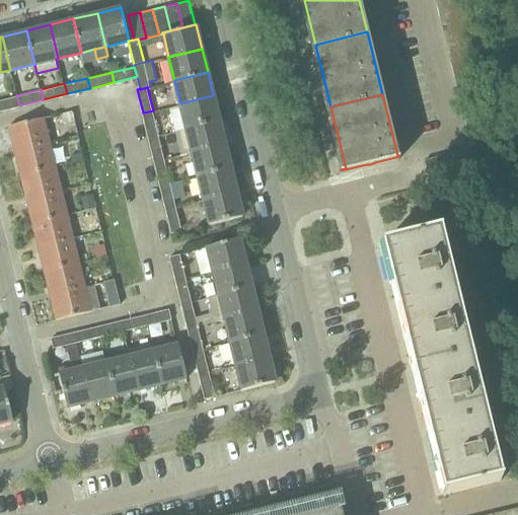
[(16,95),(0,98),(0,109),(19,105),(16,95)]
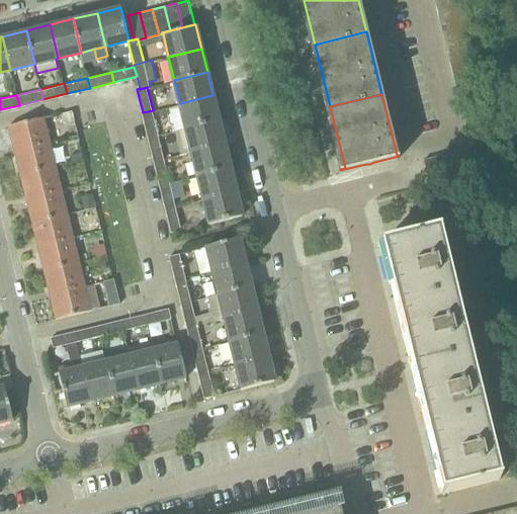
[(212,95),(180,103),(186,127),(219,119),(212,95)]
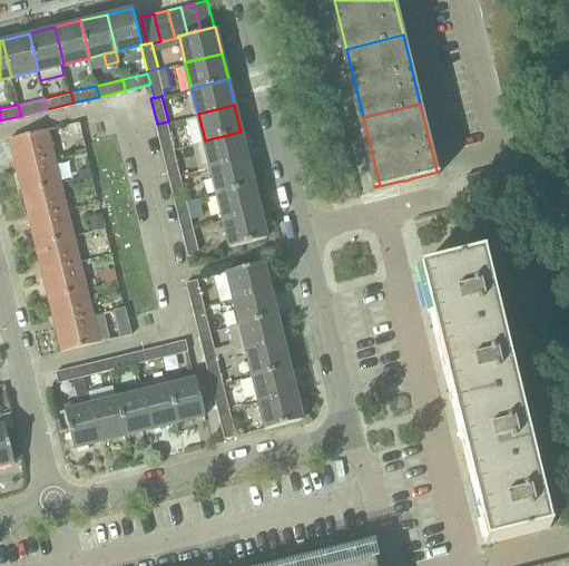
[(175,148),(168,122),(157,124),(164,150),(175,148)]
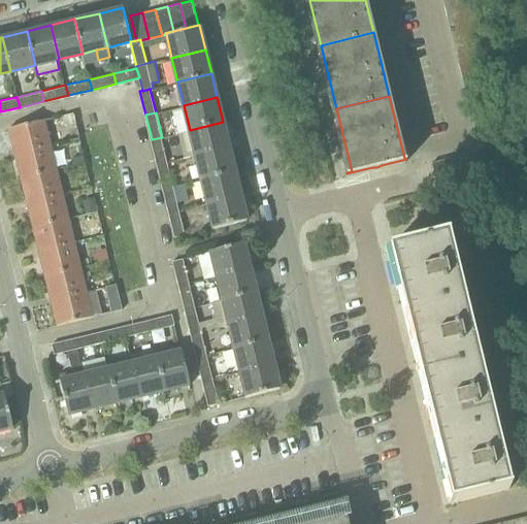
[(9,126),(15,151),(51,142),(44,118),(9,126)]
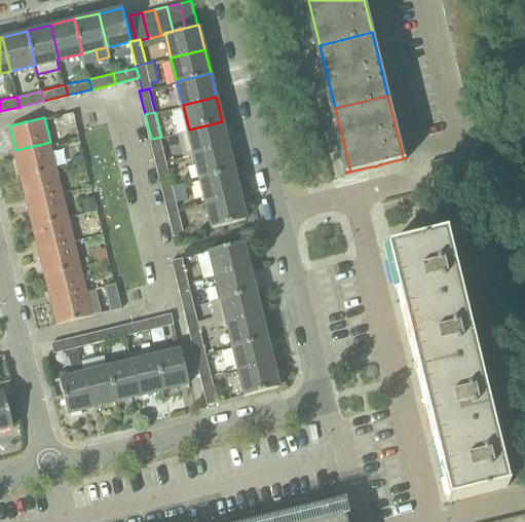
[(228,145),(222,121),(189,129),(194,153),(228,145)]
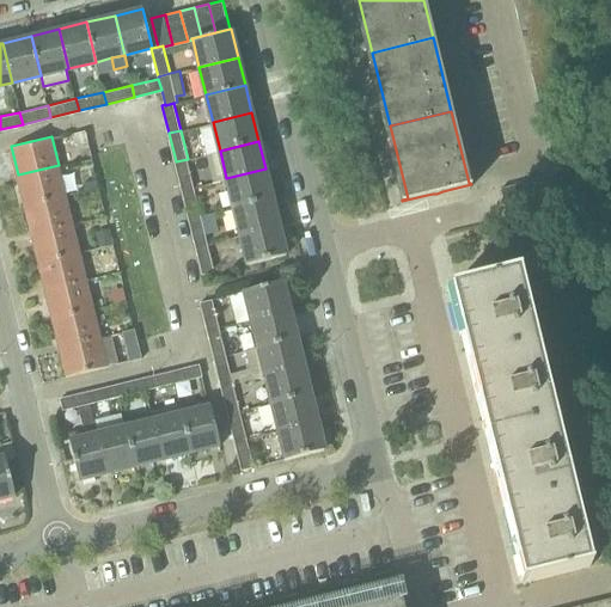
[(194,186),(188,159),(176,161),(183,189),(194,186)]
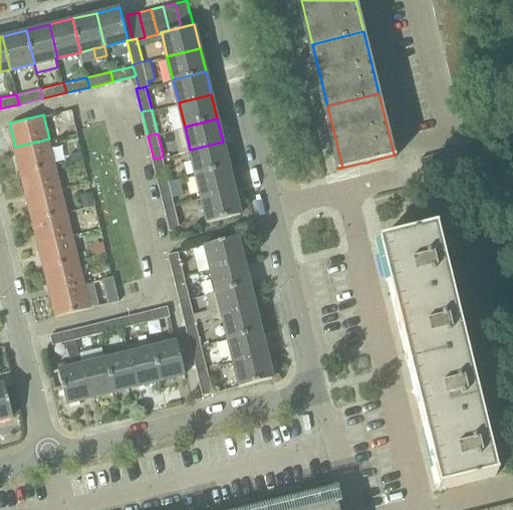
[(20,171),(55,163),(49,139),(15,147),(20,171)]
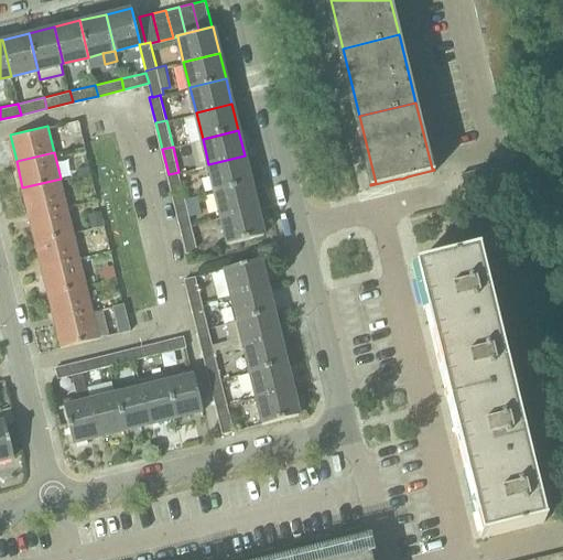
[(251,182),(245,155),(208,164),(215,191),(251,182)]
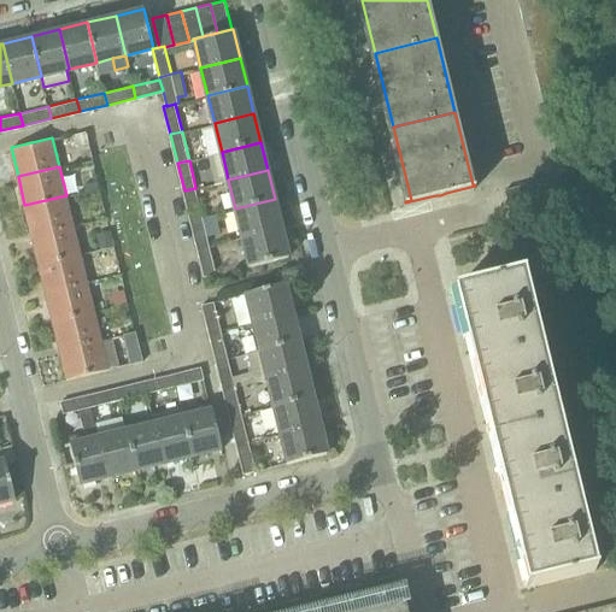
[(83,182),(86,190),(99,187),(98,180),(83,182)]
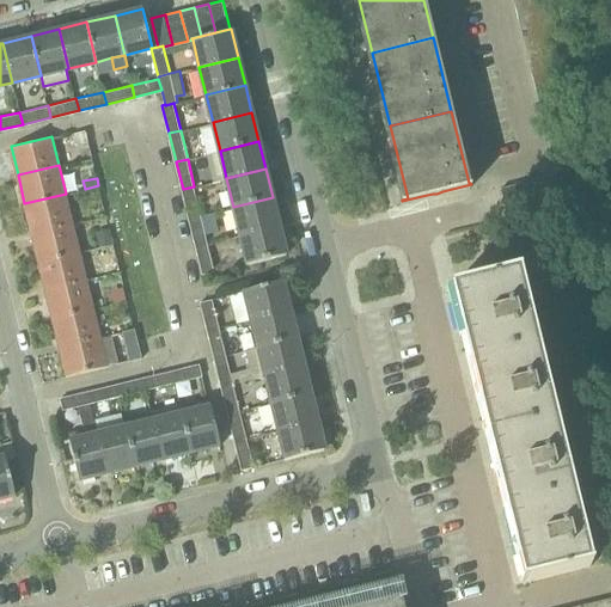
[(194,186),(183,189),(189,218),(201,214),(194,186)]
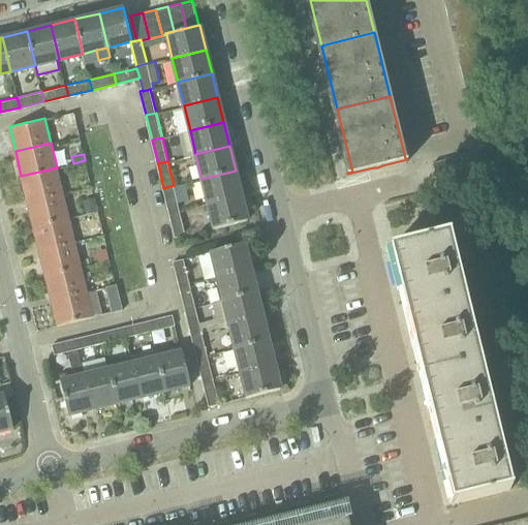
[(21,176),(27,201),(63,192),(57,167),(21,176)]
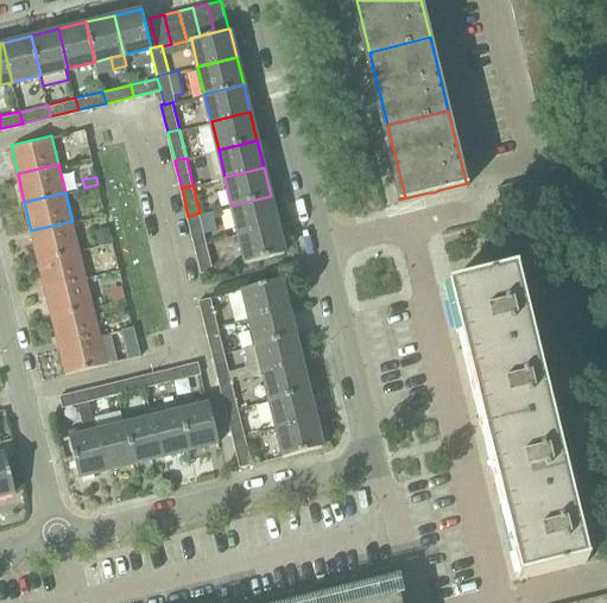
[(278,223),(271,196),(232,205),(239,233),(278,223)]
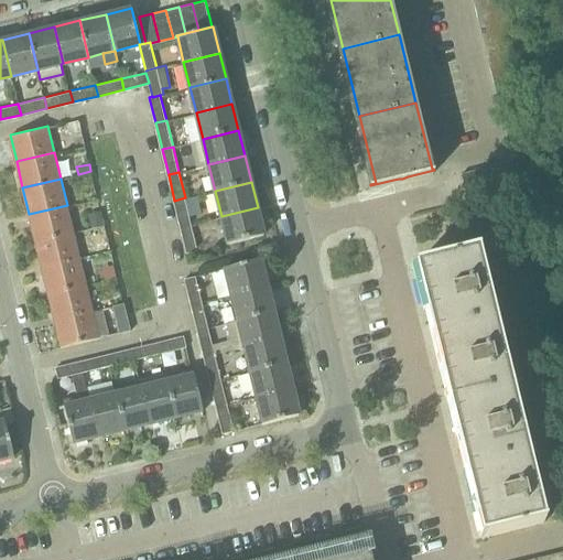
[(192,224),(185,197),(174,201),(181,226),(192,224)]
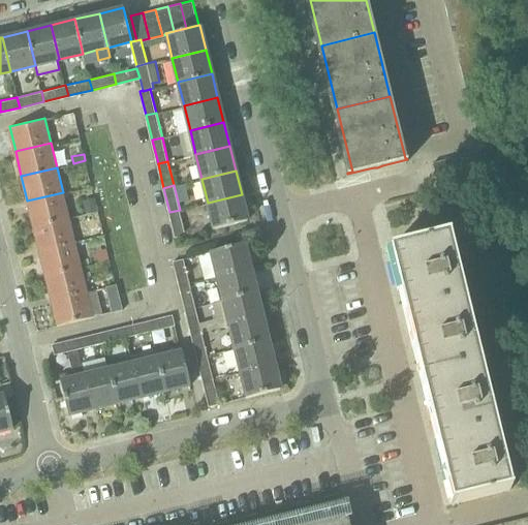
[(69,217),(63,192),(27,201),(33,225),(69,217)]
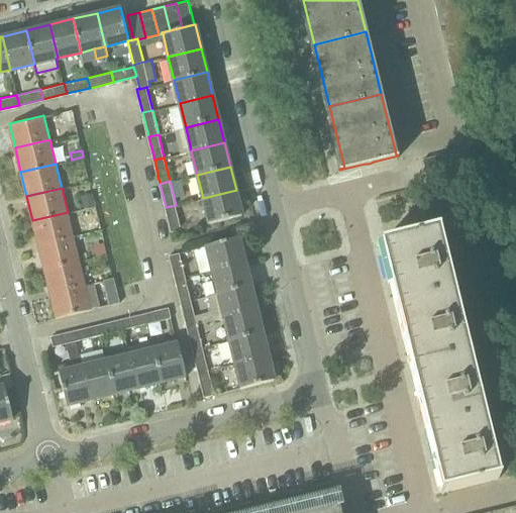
[(236,190),(203,198),(209,222),(241,214),(236,190)]
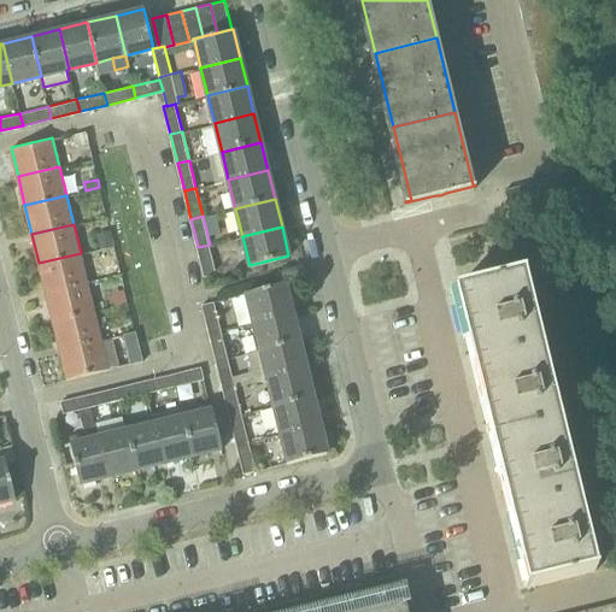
[(111,228),(97,231),(101,247),(115,243),(111,228)]
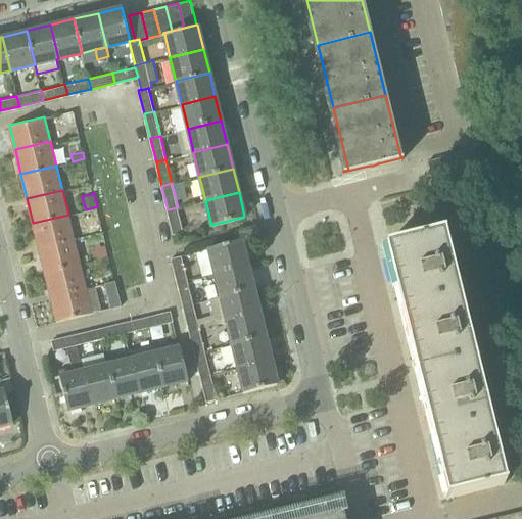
[(178,207),(168,209),(174,233),(183,231),(178,207)]
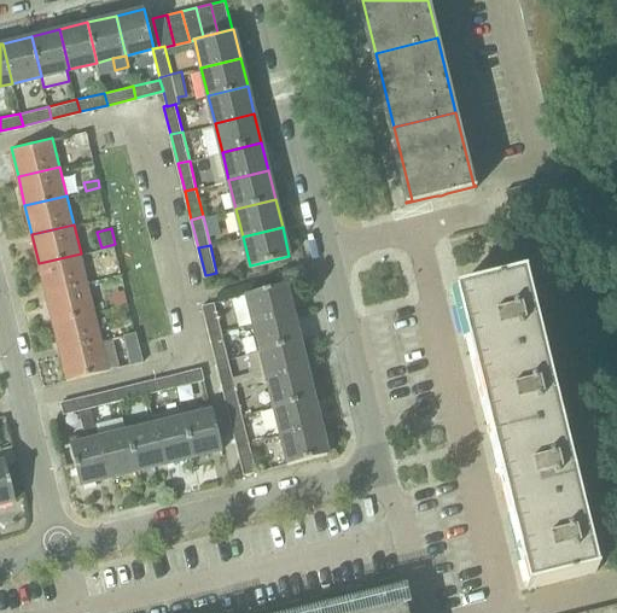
[(39,263),(46,292),(88,282),(81,254),(39,263)]
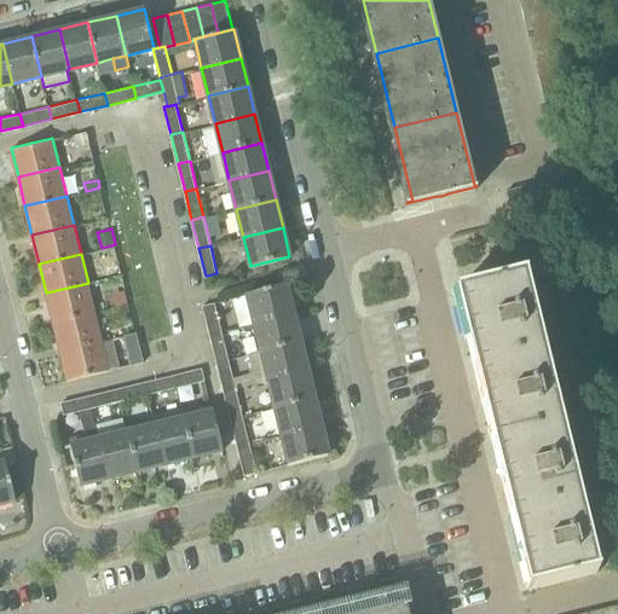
[(465,288),(455,290),(455,291),(462,290),(480,364),(542,348),(524,274),(525,274),(525,272),(508,277),(465,288)]
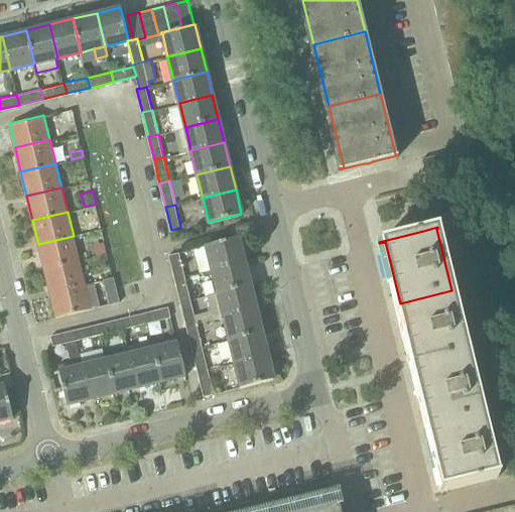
[(44,268),(80,260),(74,236),(38,244),(44,268)]
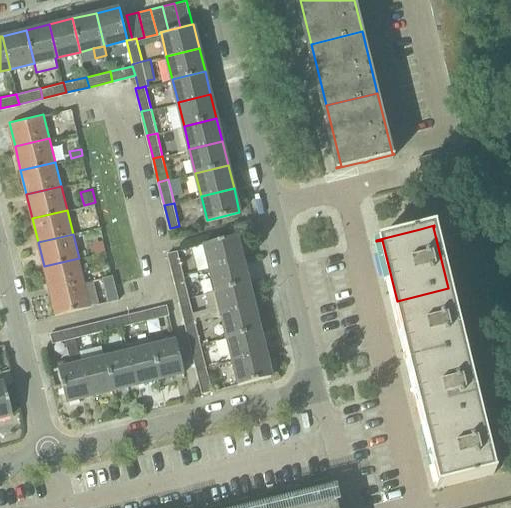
[(204,242),(210,265),(242,257),(237,234),(204,242)]
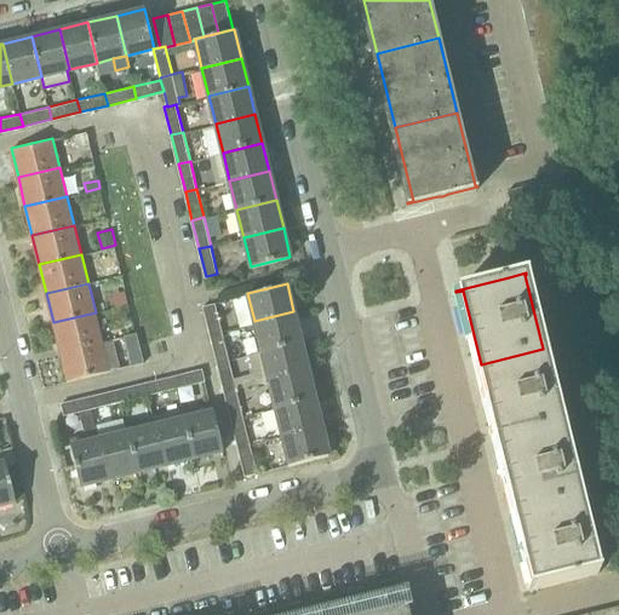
[(204,305),(211,332),(222,329),(215,303),(204,305)]
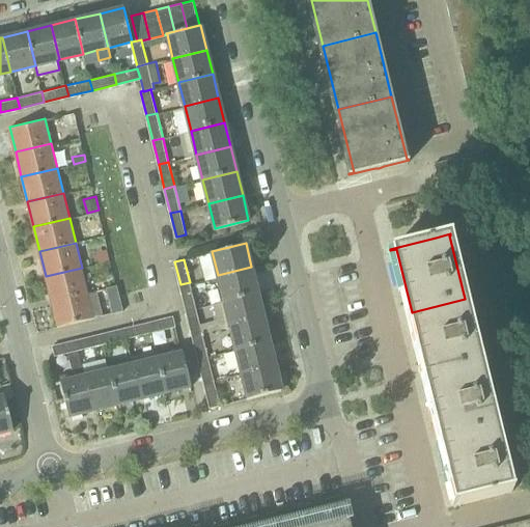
[(223,300),(257,292),(251,267),(218,275),(223,300)]
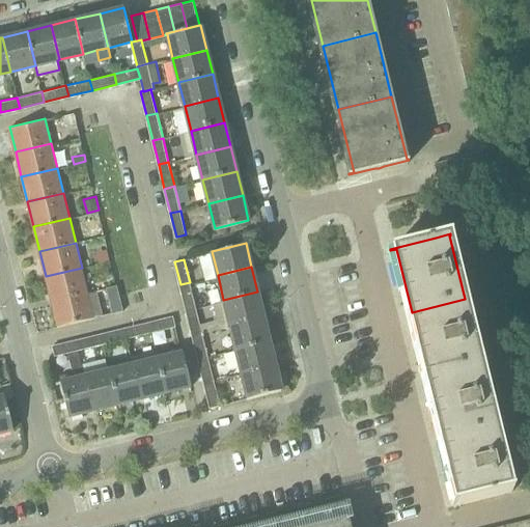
[(87,293),(87,292),(82,268),(46,276),(52,301),(87,293)]
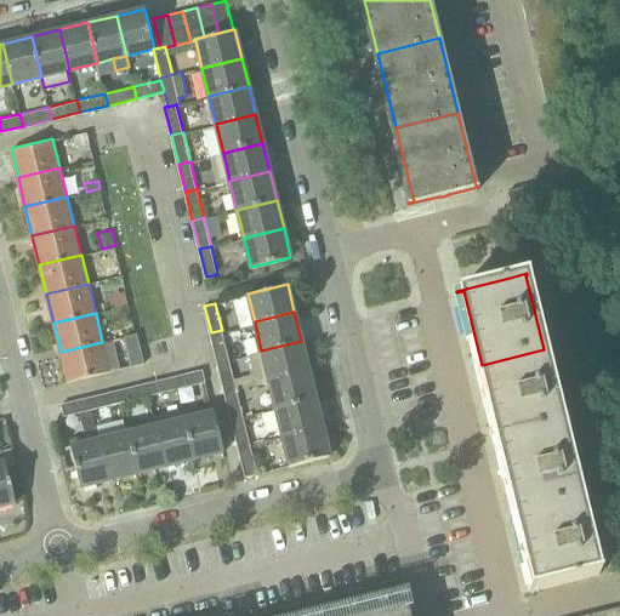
[(229,358),(222,330),(211,332),(217,361),(229,358)]
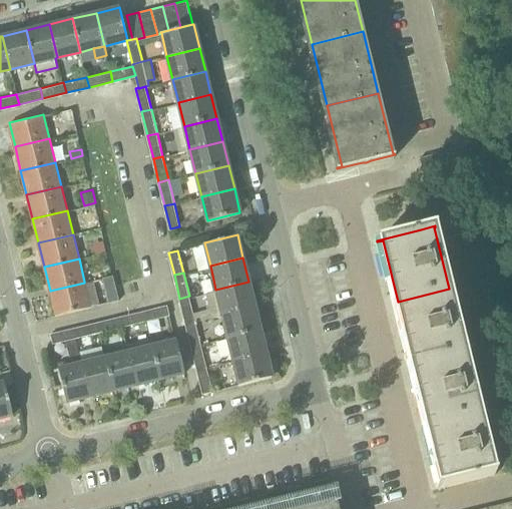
[(108,302),(119,299),(113,275),(102,277),(108,302)]
